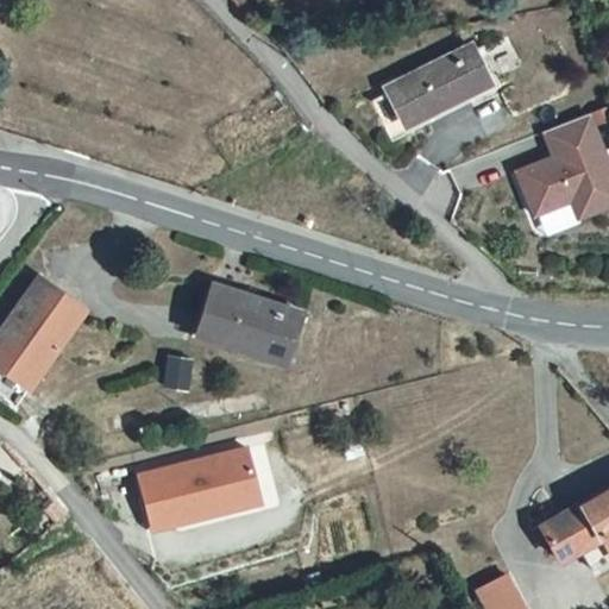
[(491,89),(470,39),(390,80),(409,132),(491,89)]
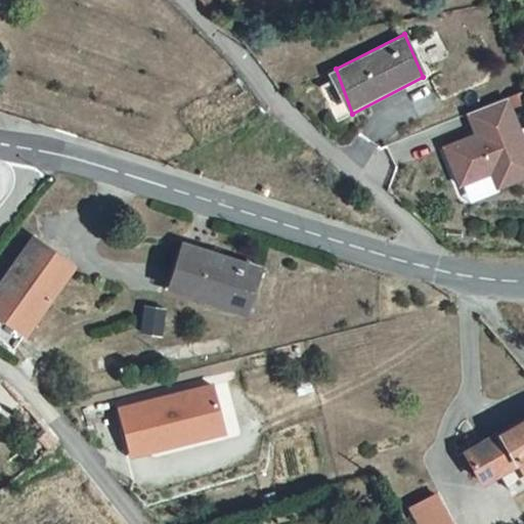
[(456,182),(489,169),(495,185),(523,173),(523,149),(504,98),(468,113),(475,132),(442,145),(456,182)]
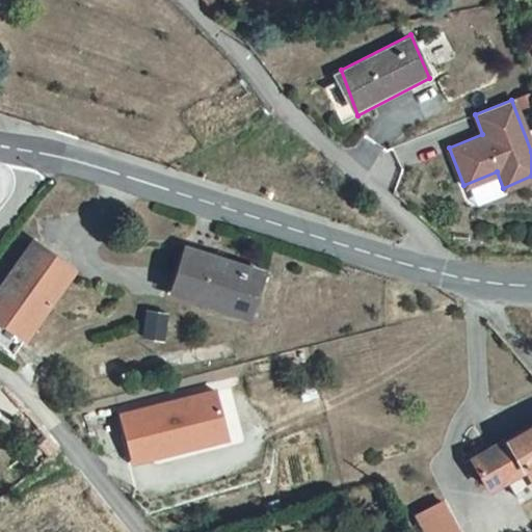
[(74,272),(33,244),(0,289),(0,318),(0,319),(25,337),(74,272)]
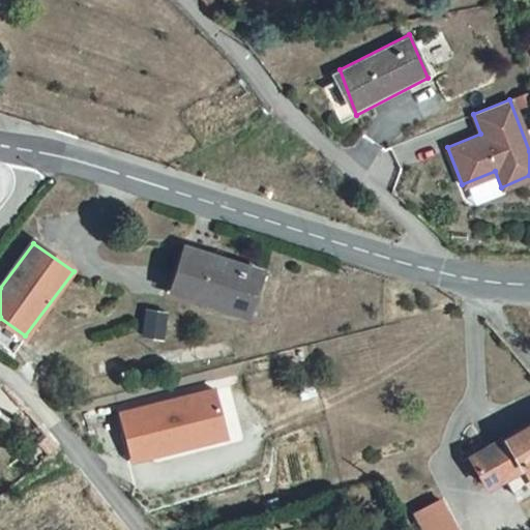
[(261,275),(185,248),(170,293),(245,320),(261,275)]
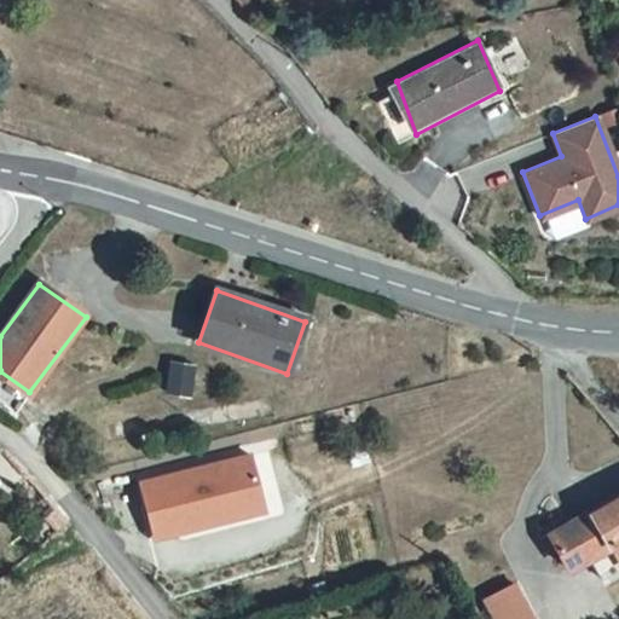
[(192,368),(169,363),(163,394),(186,399),(192,368)]
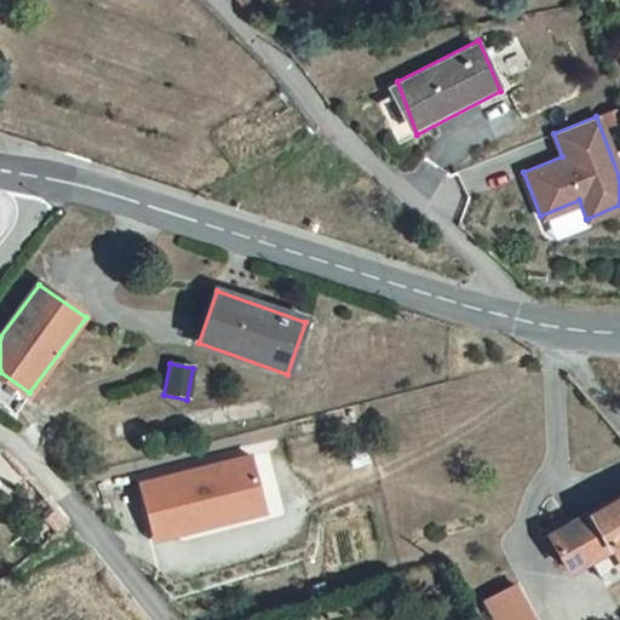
[(29,392),(0,372),(0,371),(0,400),(15,411),(29,392)]
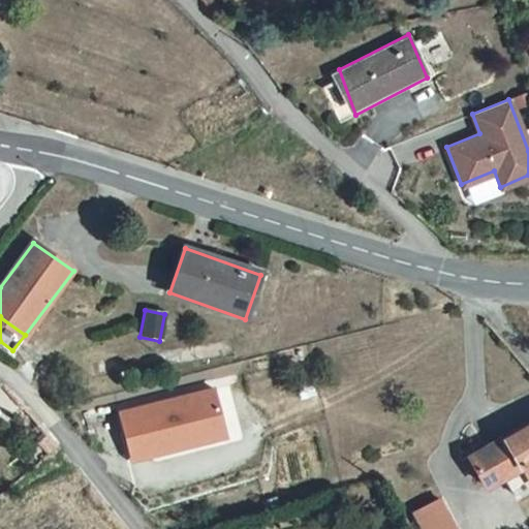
[(226,432),(217,390),(121,412),(131,455),(226,432)]
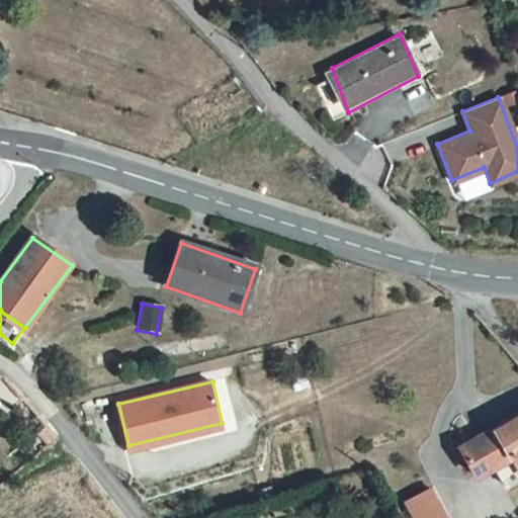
[(517,416),(493,430),(509,459),(517,454),(517,416)]
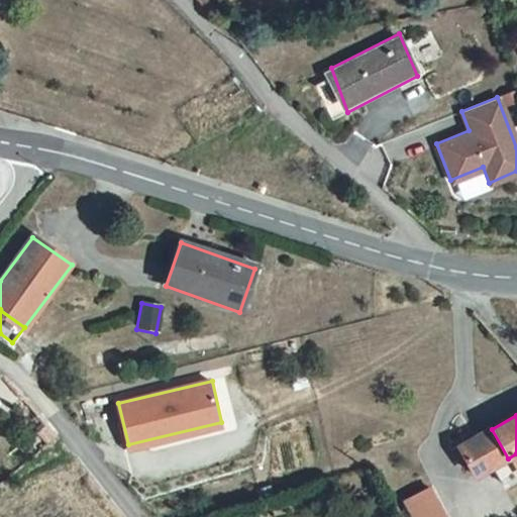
[(54,433),(43,422),(34,429),(44,441),(54,433)]
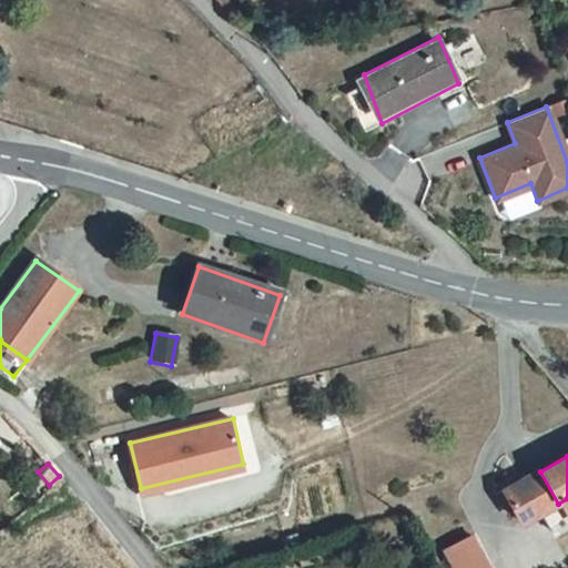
[(540,472),(516,486),(536,523),(560,509),(558,504),(540,472)]
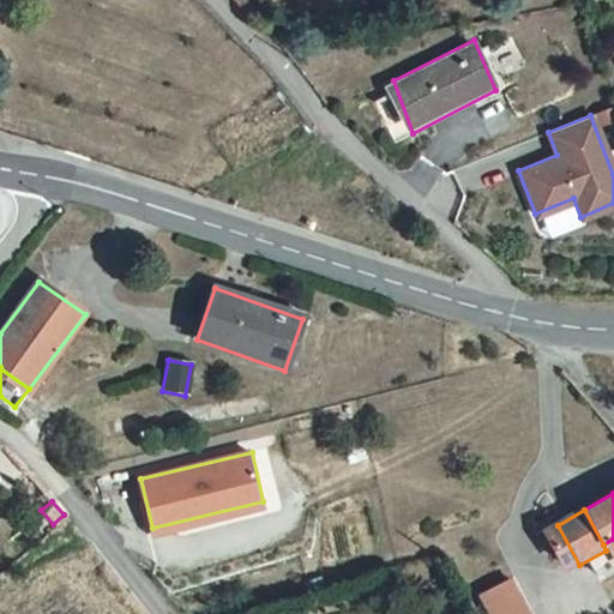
[(534,613),(517,578),(482,595),(491,613),(534,613)]
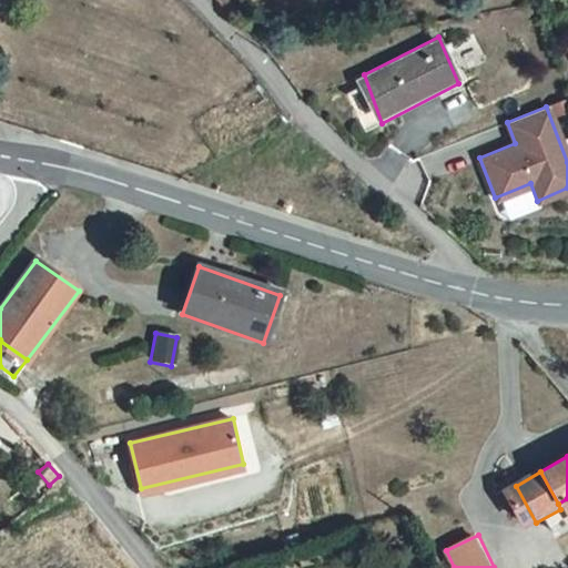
All buildings are outlined.
